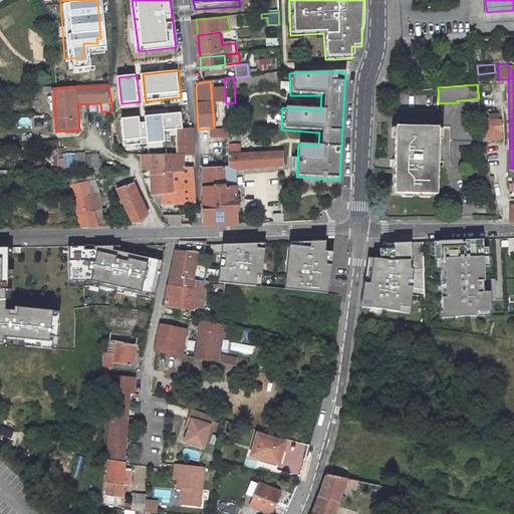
[(223,87),(211,88),(212,102),(225,101),(223,87)]
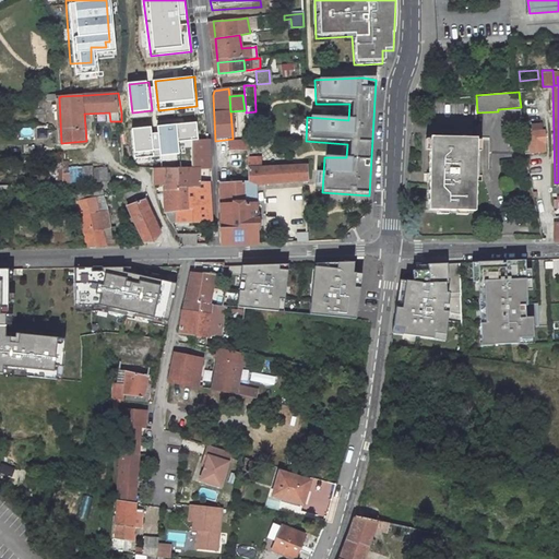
[(199,122),(161,127),(163,156),(189,153),(188,138),(200,137),(199,122)]
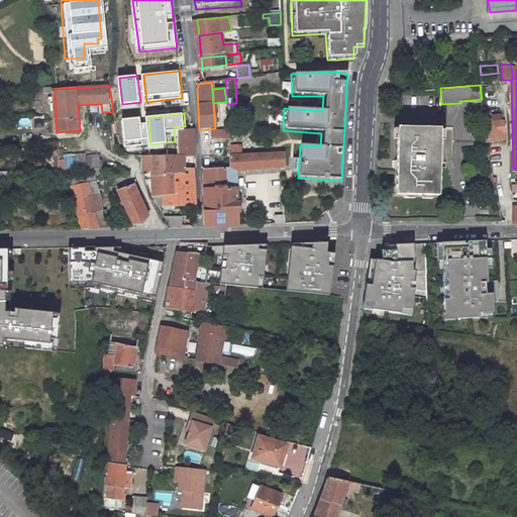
[(145,145),(141,117),(124,119),(127,146),(145,145)]
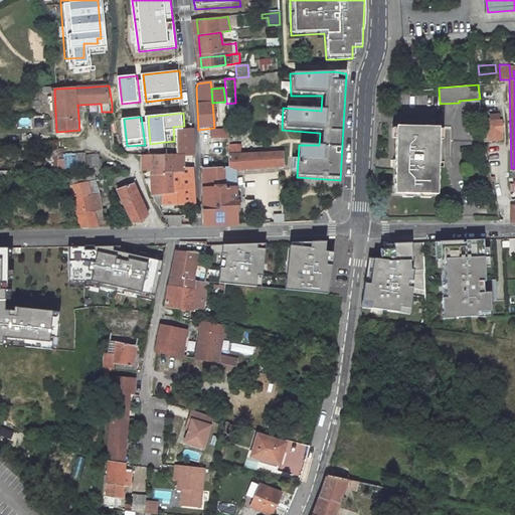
[(481,117),(483,140),(493,139),(500,139),(499,130),(503,129),(502,120),(491,121),(490,117),(481,117)]
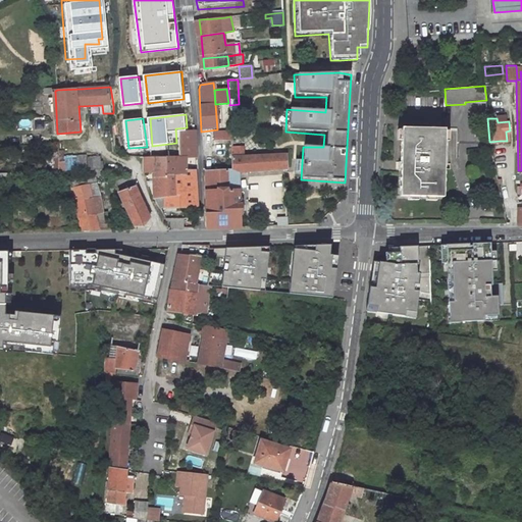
[(447,128),(402,125),(398,194),(444,198),(447,128)]
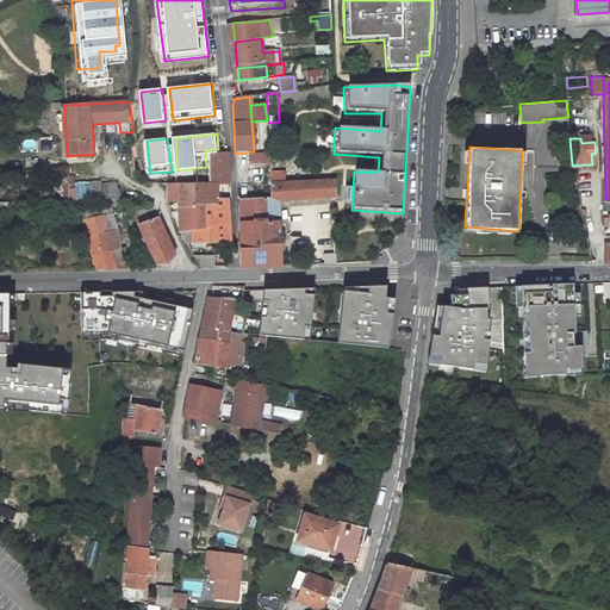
[(231,182),(231,151),(213,153),(213,182),(231,182)]
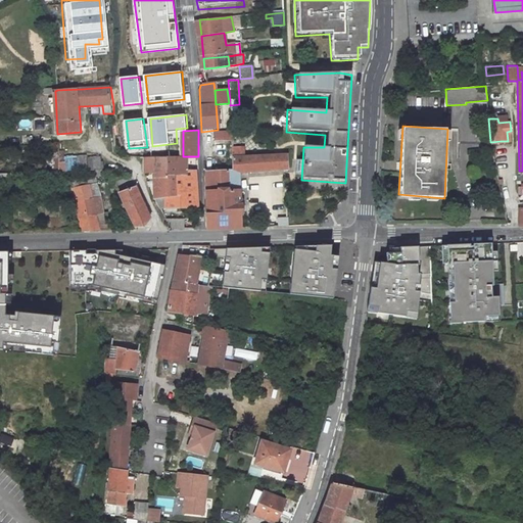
[(218,133),(212,133),(214,142),(223,141),(230,141),(230,132),(218,133)]
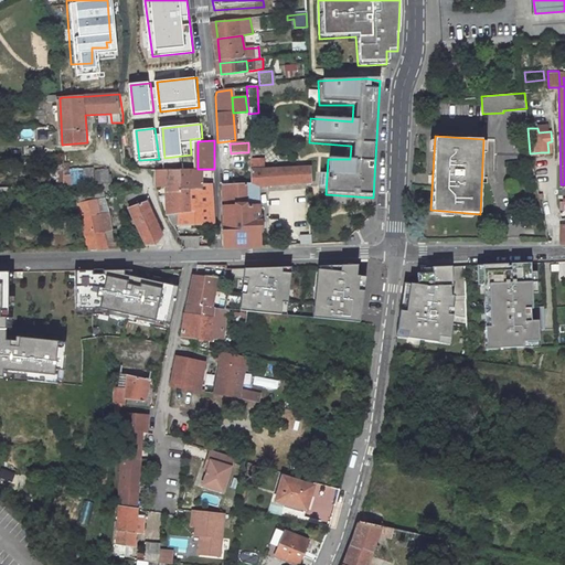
[(263,160),(249,160),(249,170),(263,169),(263,160)]
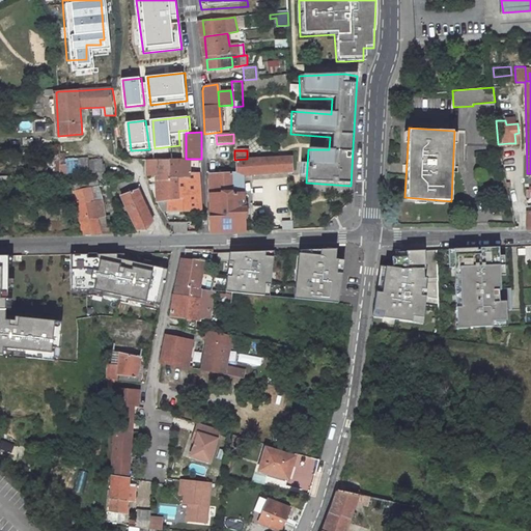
[(210,173),(212,230),(244,229),(244,190),(243,190),(242,178),(287,176),(291,176),(291,157),(247,159),(234,160),(233,160),(232,173),(210,173)]
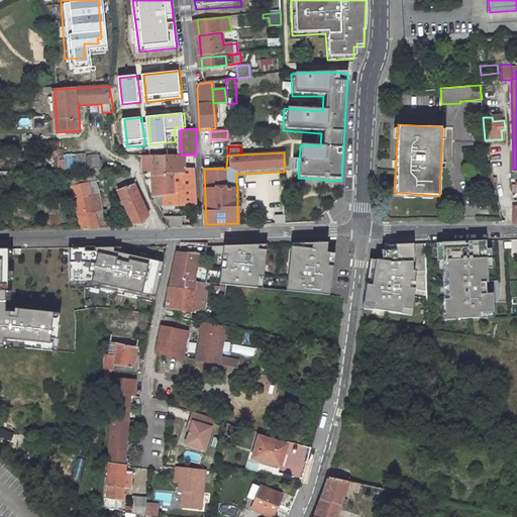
[(181,174),(181,154),(168,156),(168,174),(176,174),(181,174)]
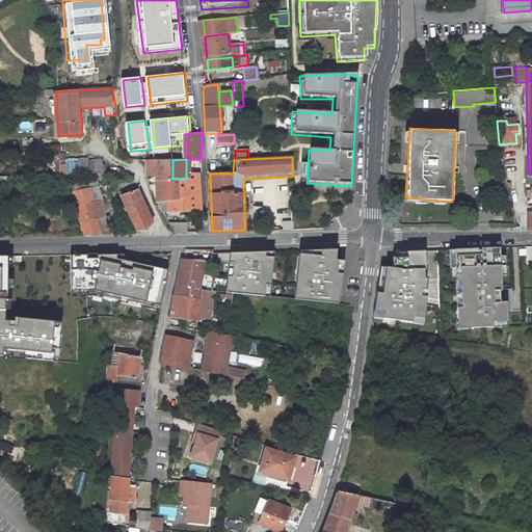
[(190,173),(202,173),(202,159),(186,159),(186,179),(190,179),(190,173)]
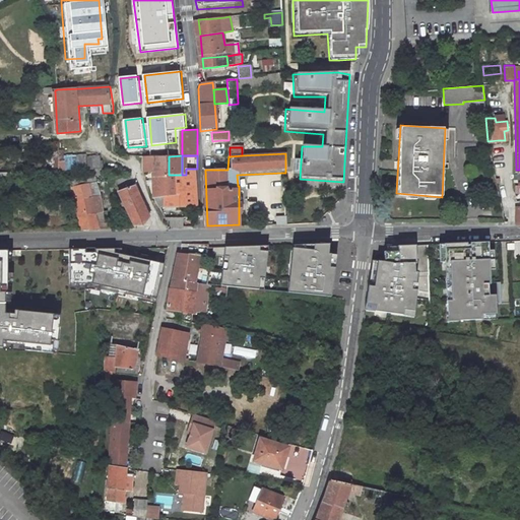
[(81,170),(107,169),(109,169),(109,160),(107,160),(106,156),(80,157),(81,170)]
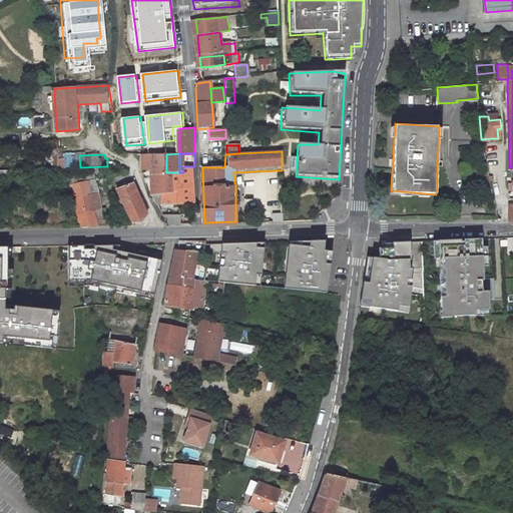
[(143,154),(144,168),(153,169),(152,154),(145,154),(143,154)]
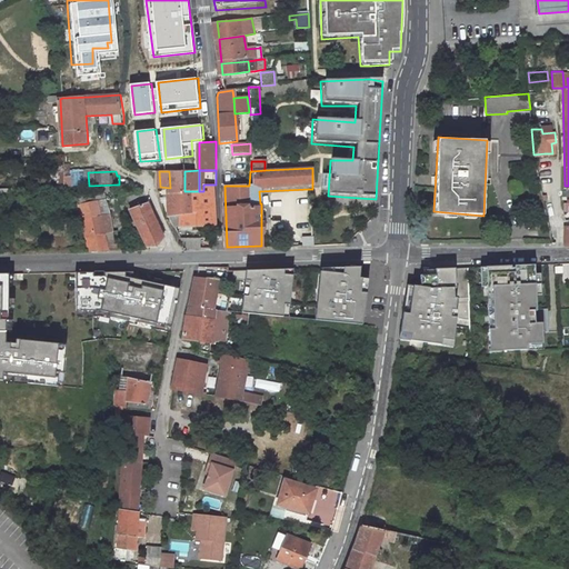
[(169,171),(170,188),(170,191),(185,191),(185,171),(169,171)]
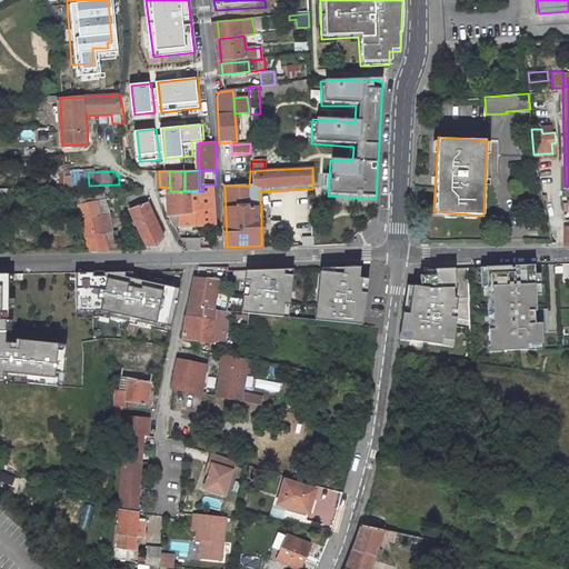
[(15,188),(0,188),(0,197),(10,197),(10,193),(15,193),(15,188)]
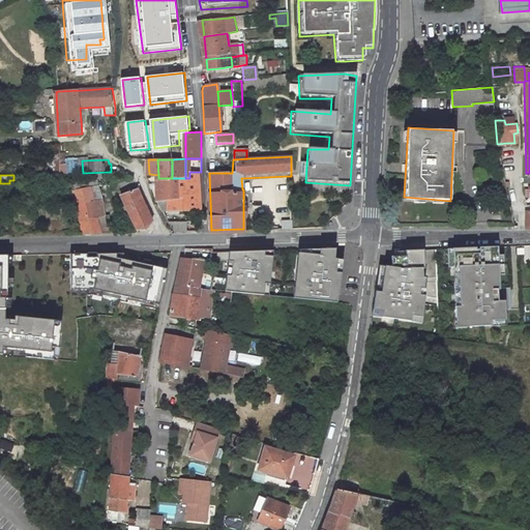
[(72,176),(76,190),(78,198),(93,194),(100,193),(95,175),(72,176)]
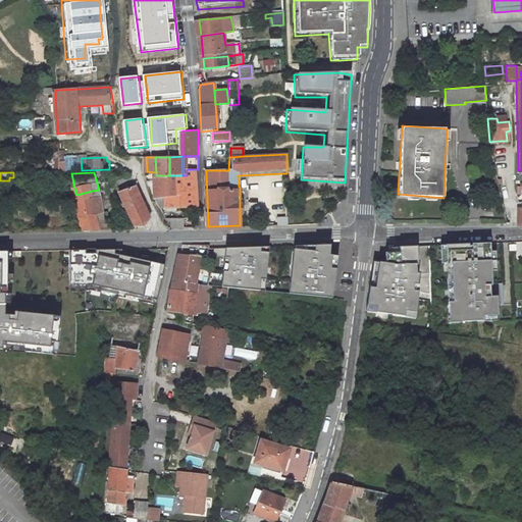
[(163,196),(177,193),(177,175),(169,175),(156,175),(157,197),(157,198),(158,201),(163,200),(163,196)]
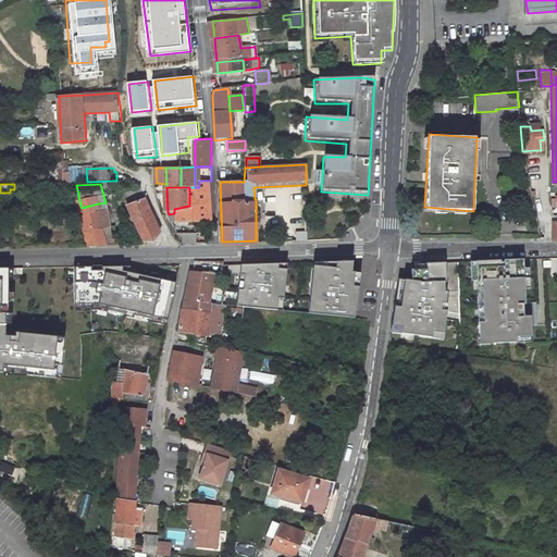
[(180,220),(213,219),(212,203),(211,187),(199,187),(195,187),(189,187),(189,206),(174,209),(174,213),(169,214),(171,217),(180,217),(180,220)]
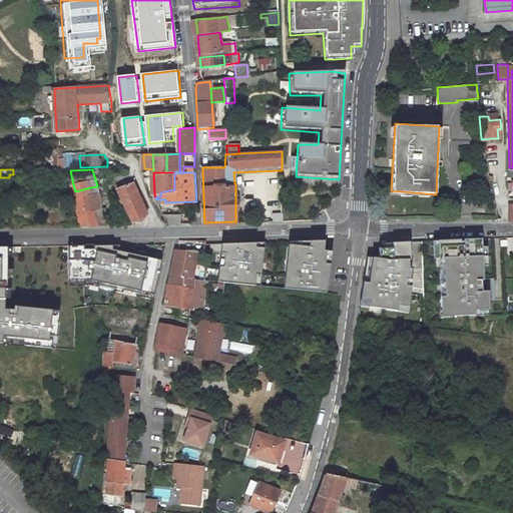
[(118,187),(129,208),(135,220),(144,220),(150,212),(135,183),(118,187)]
